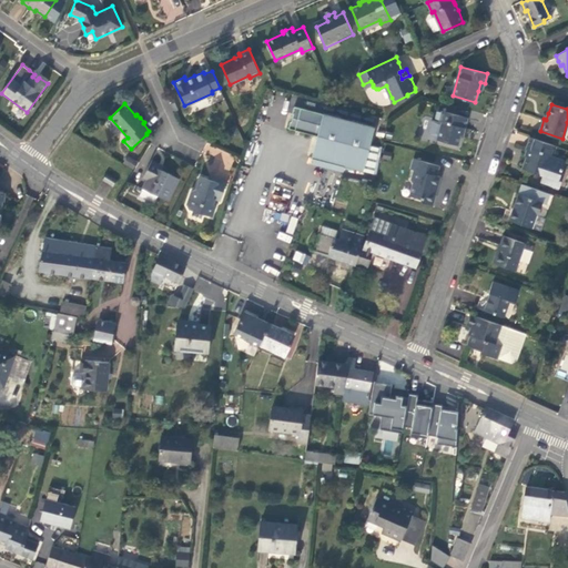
[(295,130),(304,132),(311,110),(302,108),(295,107),(293,113),(294,113),(292,121),(291,121),(288,128),(295,130)]
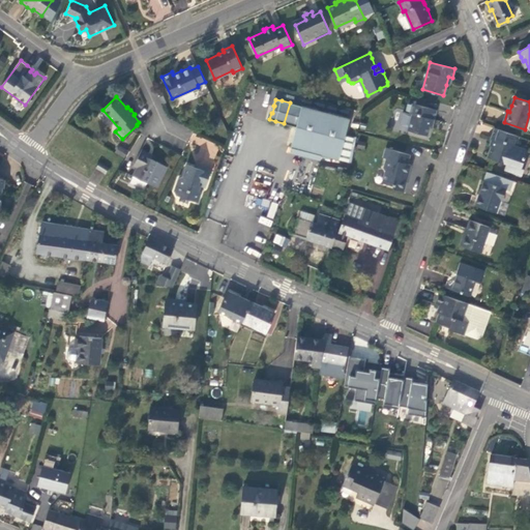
[(350,119),(290,102),(284,123),(296,126),(291,146),(339,158),(350,119)]
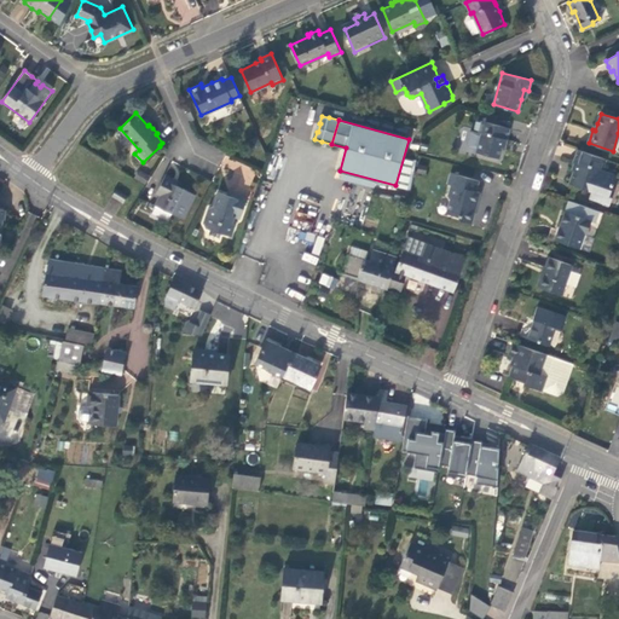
[(478,148),(476,151),(499,157),(504,139),(507,139),(510,128),(481,120),(479,132),(470,129),(467,143),(469,146),(478,148)]
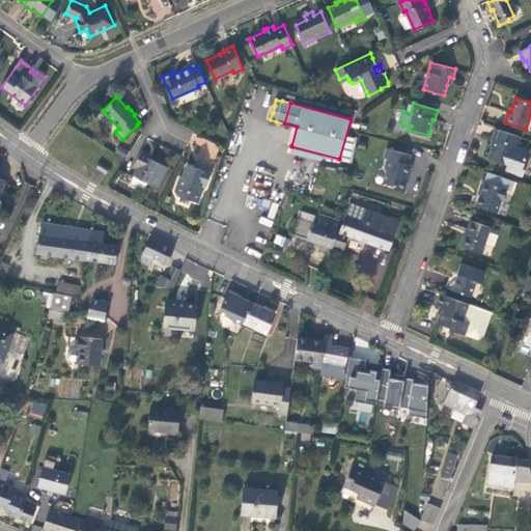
[(518,145),(521,136),(497,128),(493,137),(496,138),(493,146),(488,157),(508,164),(506,169),(523,175),(527,162),(525,161),(529,149),(518,145)]
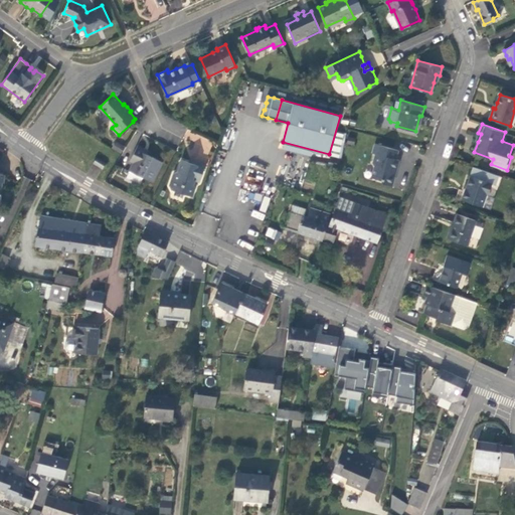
[(115,142),(112,149),(122,153),(124,145),(115,142)]
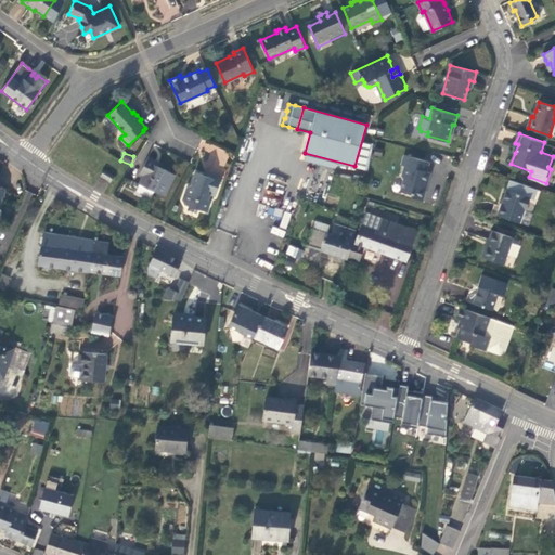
[(429,160),(403,154),(401,164),(404,165),(401,175),(403,178),(400,191),(411,193),(412,196),(423,199),(425,191),(424,186),(425,182),(427,183),(429,177),(430,171),(427,170),(429,160)]
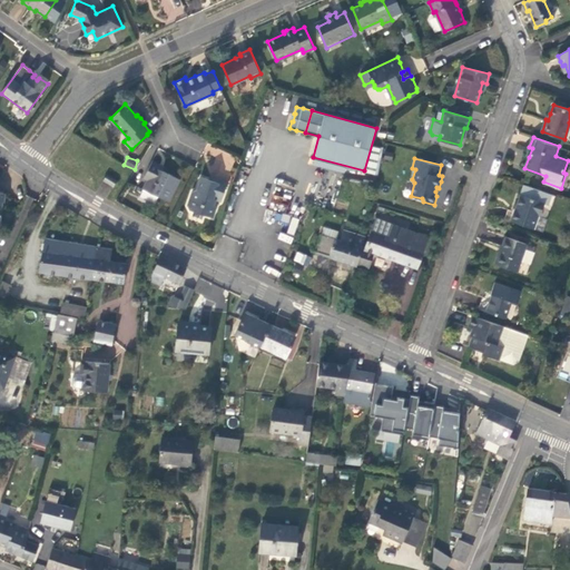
[(143,188),(160,197),(169,202),(180,179),(172,175),(163,170),(158,168),(160,164),(154,160),(145,178),(147,179),(143,188)]
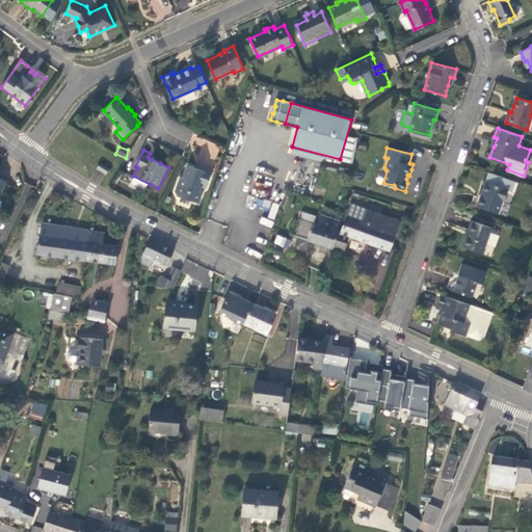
[(106,174),(109,167),(101,162),(98,167),(106,174)]
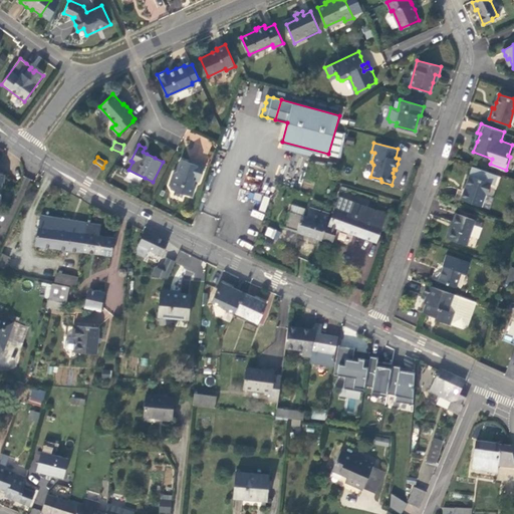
[(189,164),(183,161),(179,171),(174,173),(170,185),(170,187),(171,189),(191,197),(195,188),(193,187),(195,182),(200,183),(206,168),(199,165),(198,167),(189,164)]
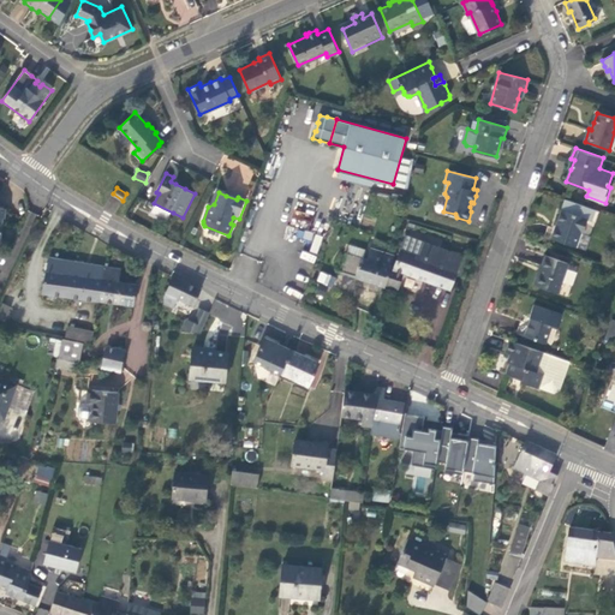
[(585,218),(561,209),(556,224),(551,238),(575,246),(585,250),(590,236),(580,232),(585,218)]
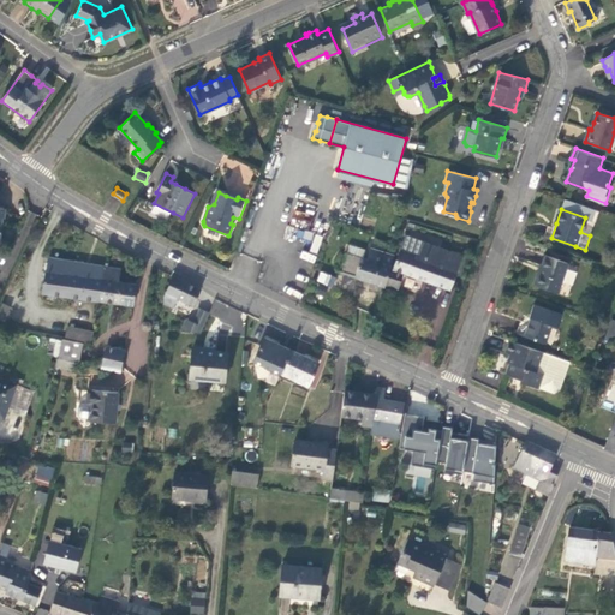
[(309,225),(309,214),(297,214),(297,225),(309,225)]
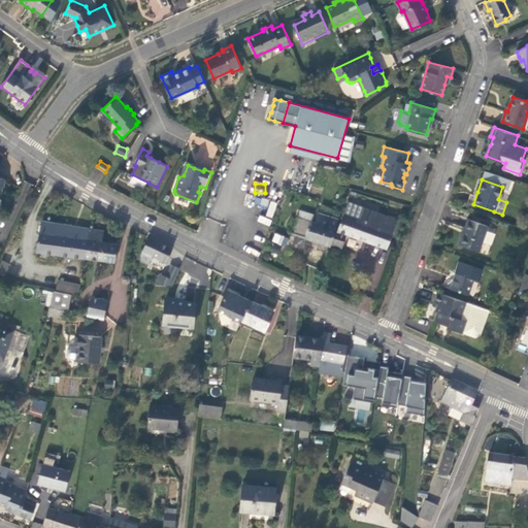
[(259,215),(257,222),(269,226),(276,203),(270,201),(266,217),(259,215)]
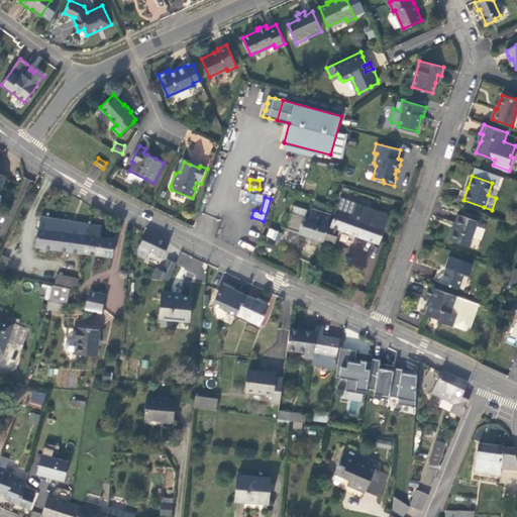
[(341,197),(336,210),(352,216),(357,204),(341,197)]
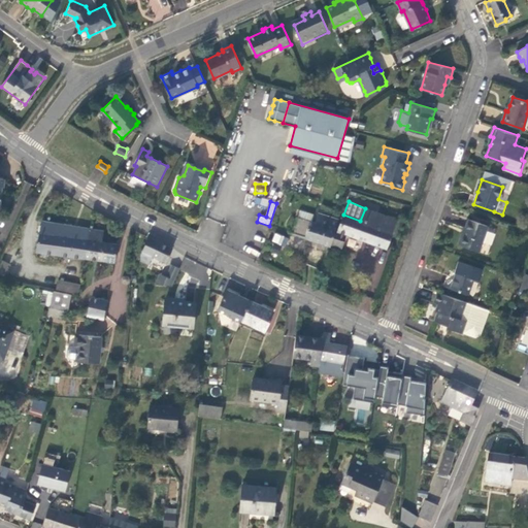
[(338,230),(335,229),(331,243),(341,248),(347,234),(368,241),(387,249),(395,229),(397,220),(365,208),(360,221),(343,215),(338,230)]
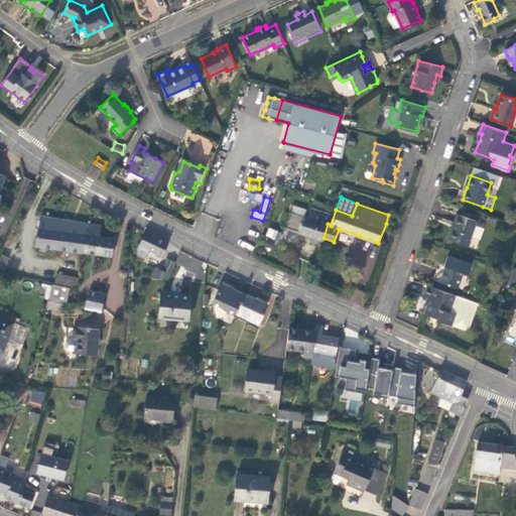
[(310,236),(324,240),(324,238),(328,224),(330,214),(311,209),(308,218),(290,212),(285,227),(303,233),(303,234),(310,236)]
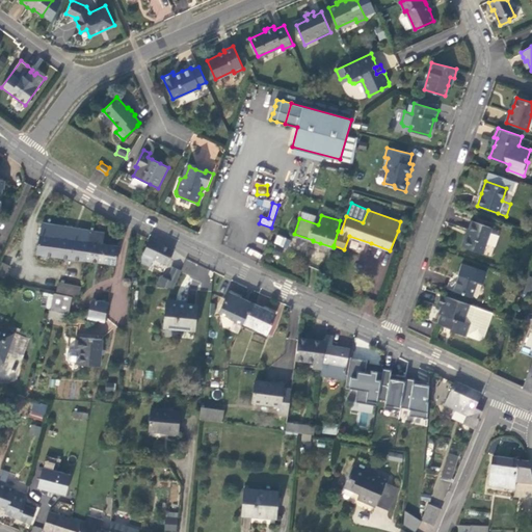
[(466,235),(461,245),(483,253),(486,243),(495,246),(498,236),(489,233),(491,228),(472,220),(469,230),(467,235),(466,235)]
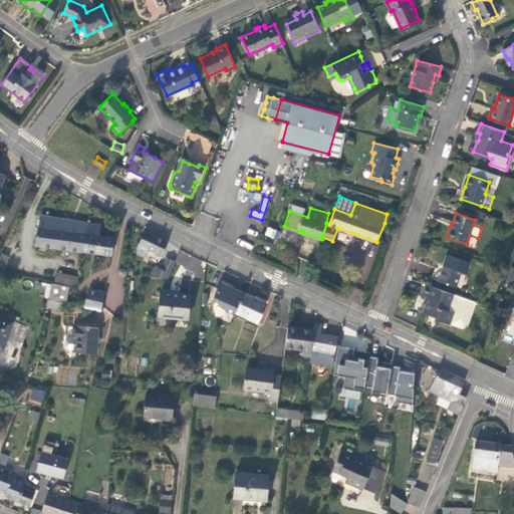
[(81,251),(86,223),(40,215),(35,244),(81,251)]
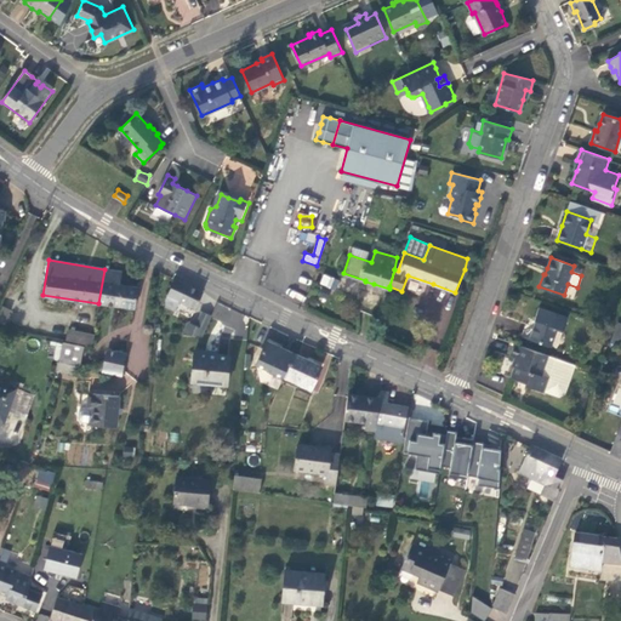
[(135,308),(137,288),(119,284),(121,272),(104,269),(98,303),(135,308)]
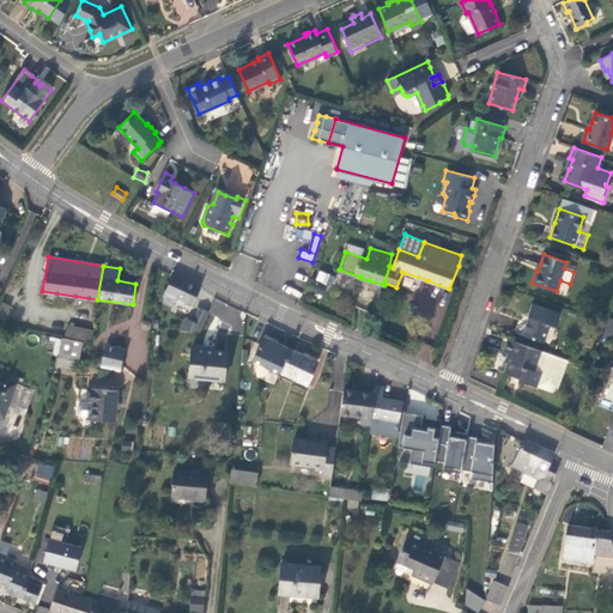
[(329,285),(333,275),(319,271),(315,280),(329,285)]
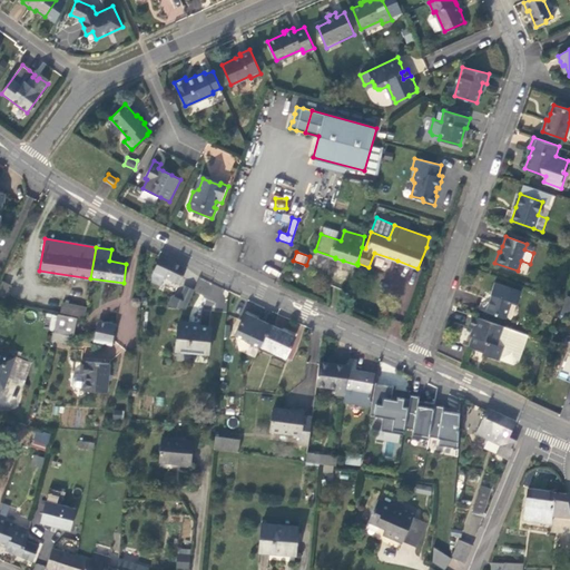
[(186,268),(160,256),(151,275),(151,281),(161,285),(165,276),(179,283),(186,268)]
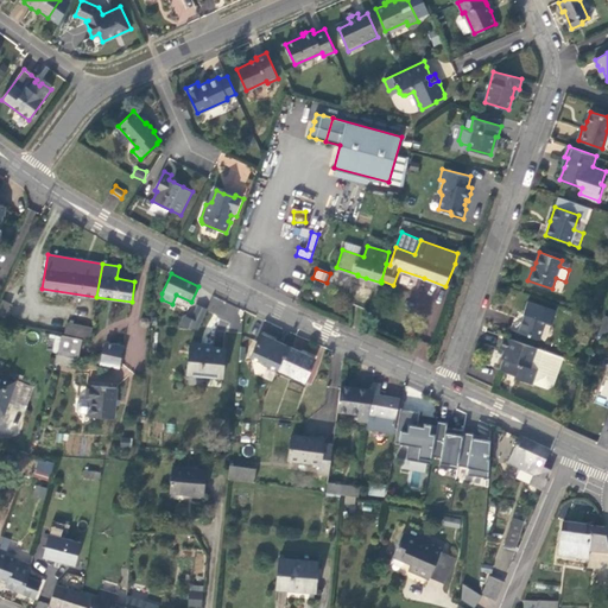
[(5,317),(11,304),(11,303),(2,299),(0,305),(0,316),(4,318),(5,317)]
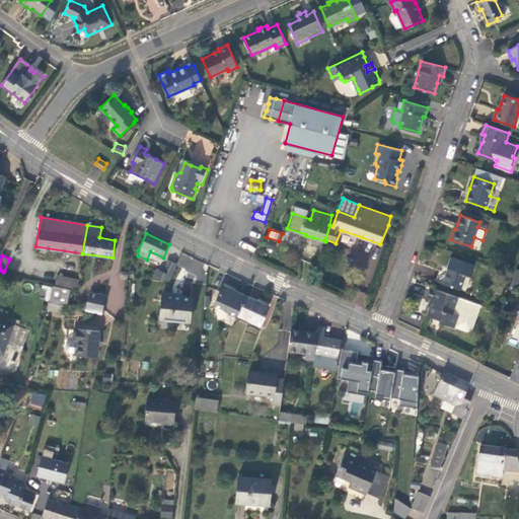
[(473,265),(449,255),(447,262),(446,266),(448,267),(446,272),(440,270),(437,280),(459,288),(465,273),(469,275),(473,265)]
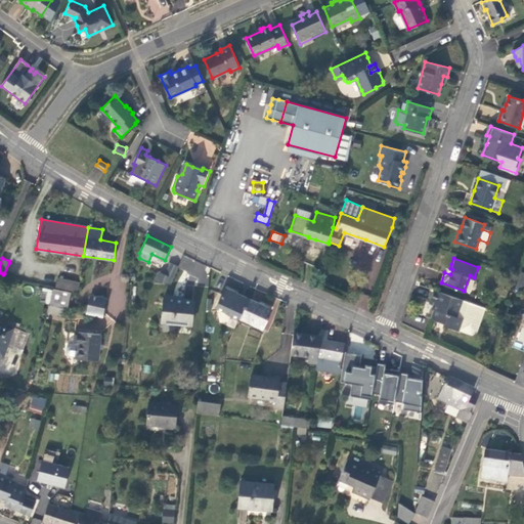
[(11,276),(16,265),(9,262),(4,273),(11,276)]
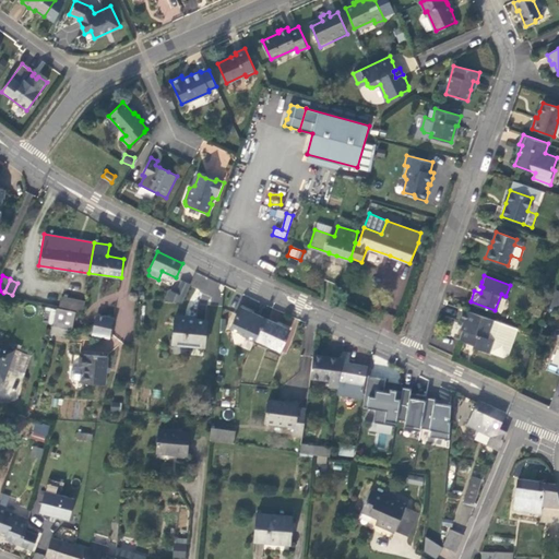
[(182,302),(190,284),(182,281),(177,293),(169,290),(164,301),(182,302)]
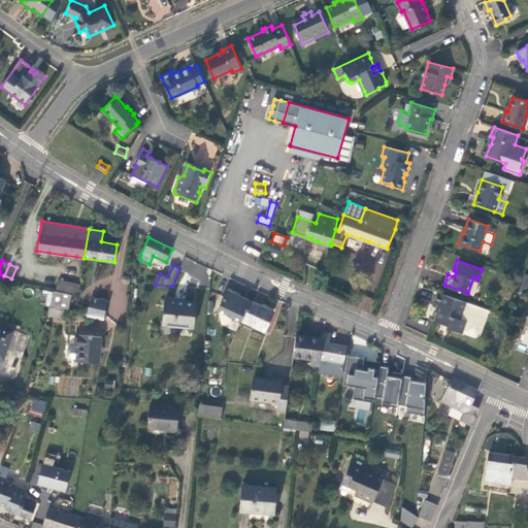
[(527,273),(525,272),(524,275),(519,290),(522,291),(527,273)]
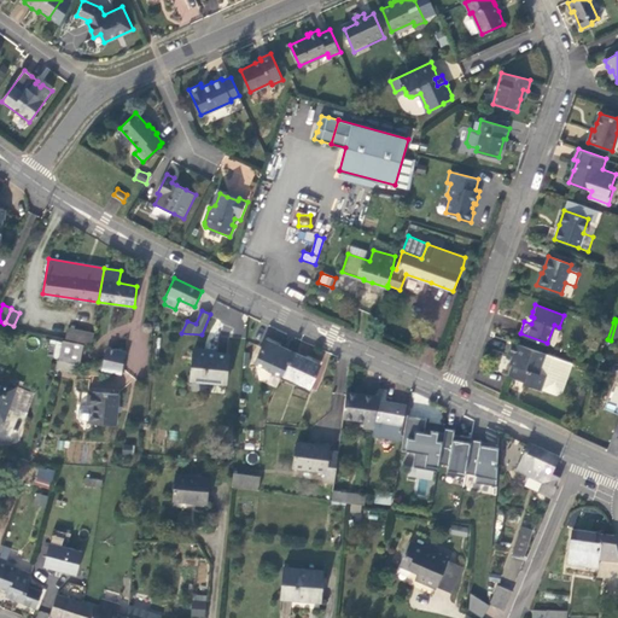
[(152,328),(152,327),(152,326),(151,324),(150,322),(149,322),(147,322),(145,322),(144,324),(143,324),(143,326),(141,327),(143,328),(143,331),(144,332),(146,332),(147,332),(149,332),(150,332),(151,331),(152,328)]
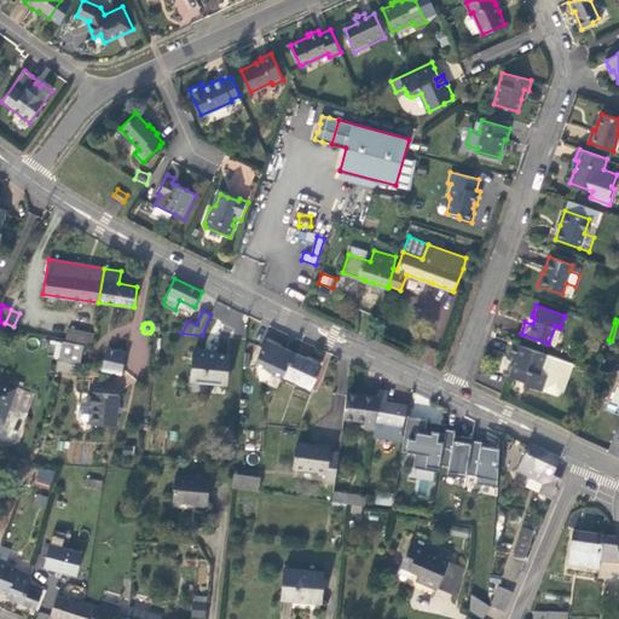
[(93,346),(94,334),(70,328),(68,340),(93,346)]
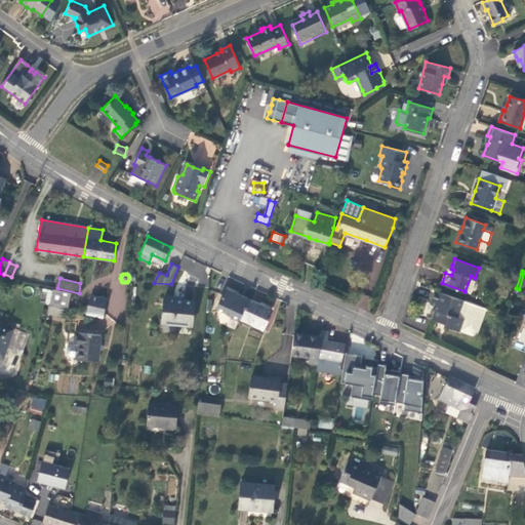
[(240,319),(249,298),(226,288),(216,308),(240,319)]
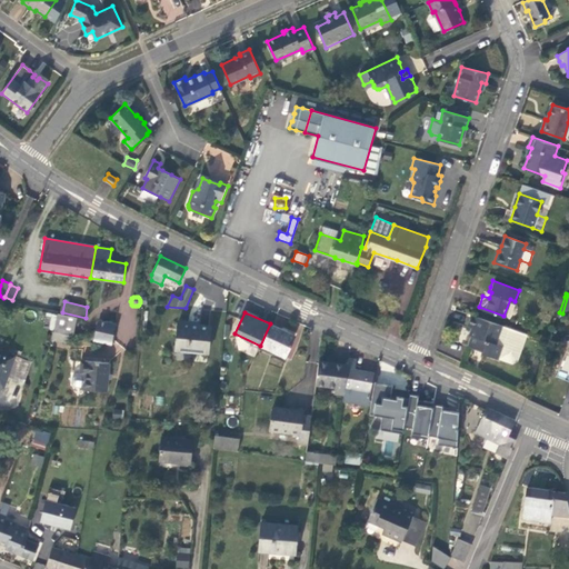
[(516,360),(526,333),(470,313),(466,325),(473,328),(470,333),(467,345),(483,350),(483,353),(497,358),(497,357),(511,362),(516,360)]
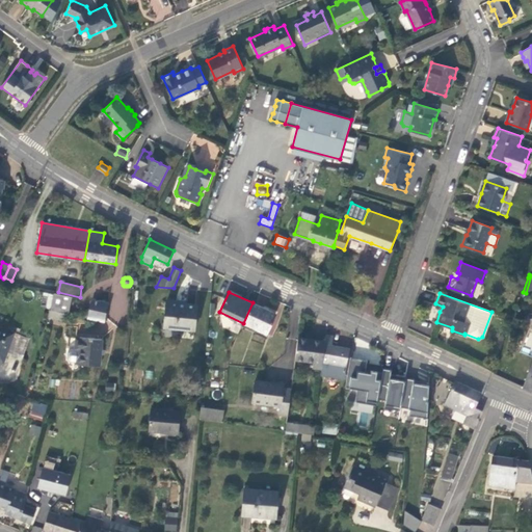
[(68,314),(71,298),(54,295),(50,310),(67,313),(68,314)]
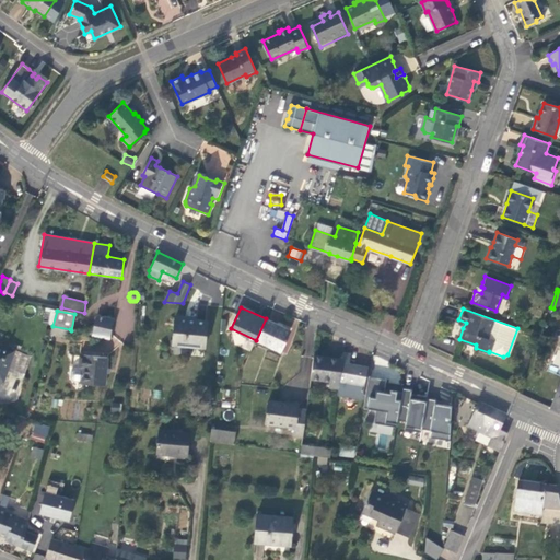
[(109,338),(114,318),(97,315),(93,335),(109,338)]
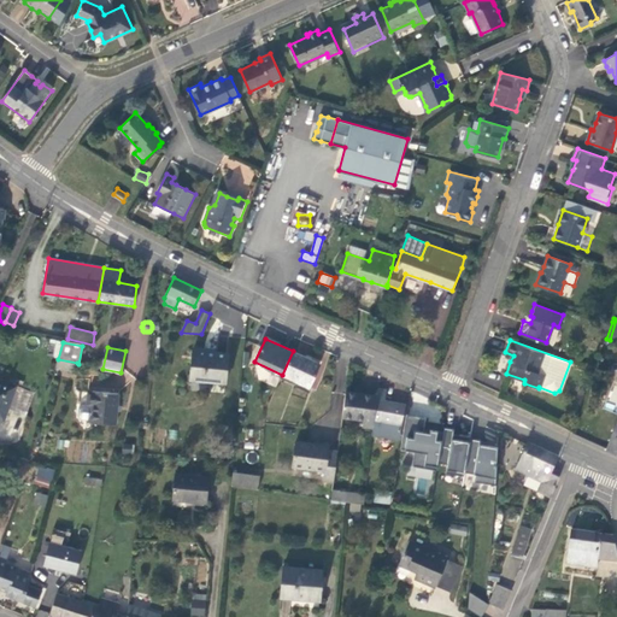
[(227,382),(229,354),(193,350),(189,377),(227,382)]
